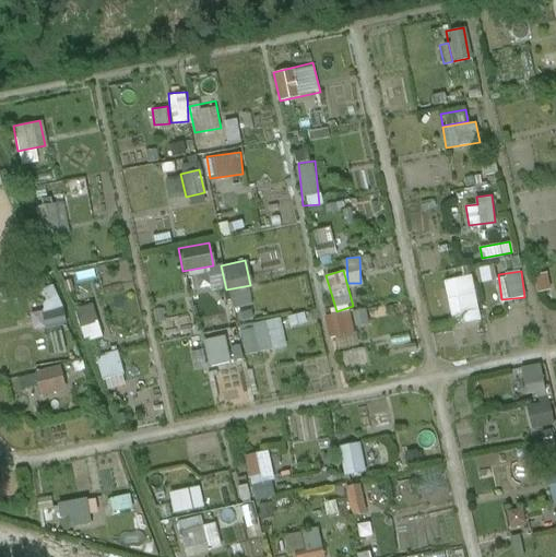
[(442,280),(451,315),(480,308),(471,272),(442,280)]
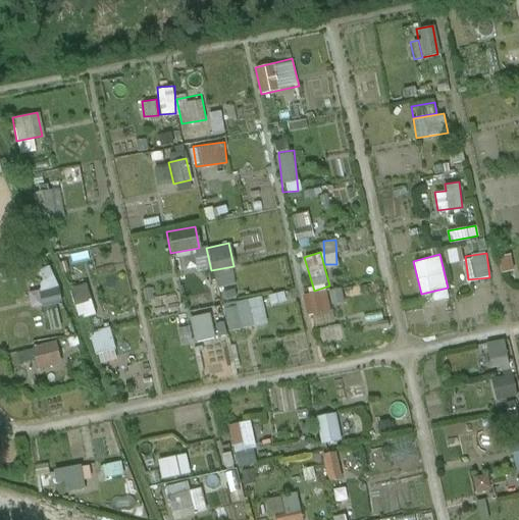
[(80,318),(97,313),(87,281),(69,288),(80,318)]
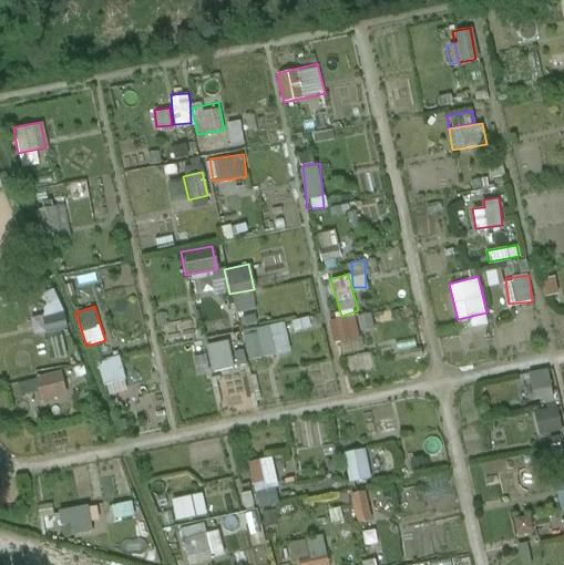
[(355,314),(327,319),(332,342),(340,340),(342,353),(362,349),(355,314)]
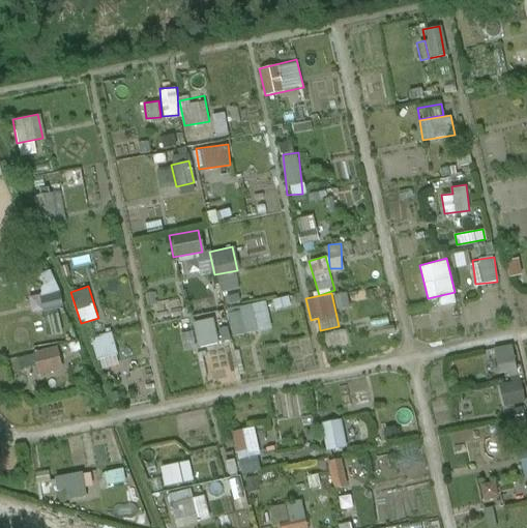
[(228,309),(231,334),(270,329),(267,303),(228,309)]
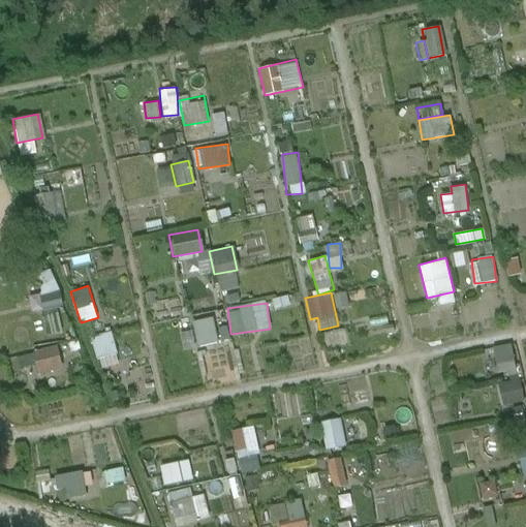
[(216,341),(211,318),(190,322),(195,345),(216,341)]
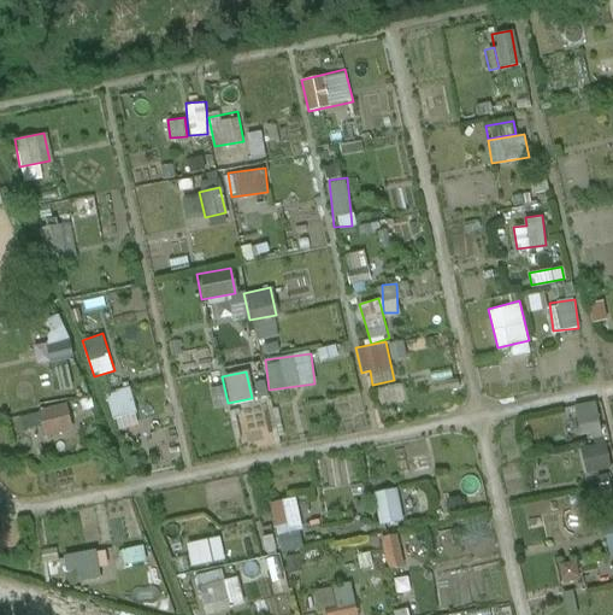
[(106,393),(115,420),(137,411),(129,386),(106,393)]
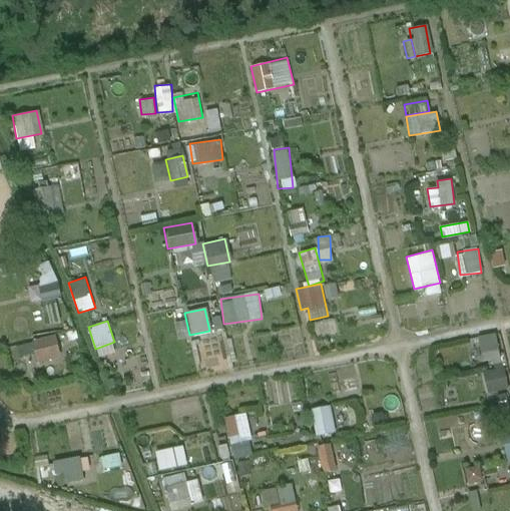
[(56,334),(33,338),(37,362),(61,357),(56,334)]
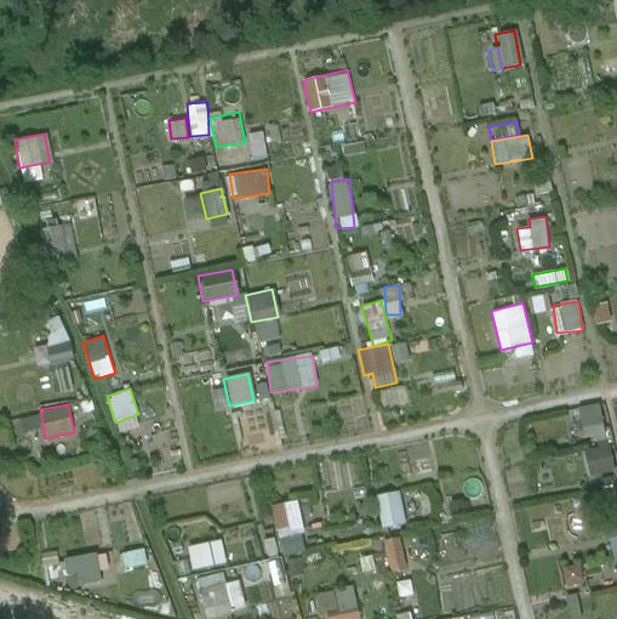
[(596,404),(575,409),(582,443),(603,438),(596,404)]
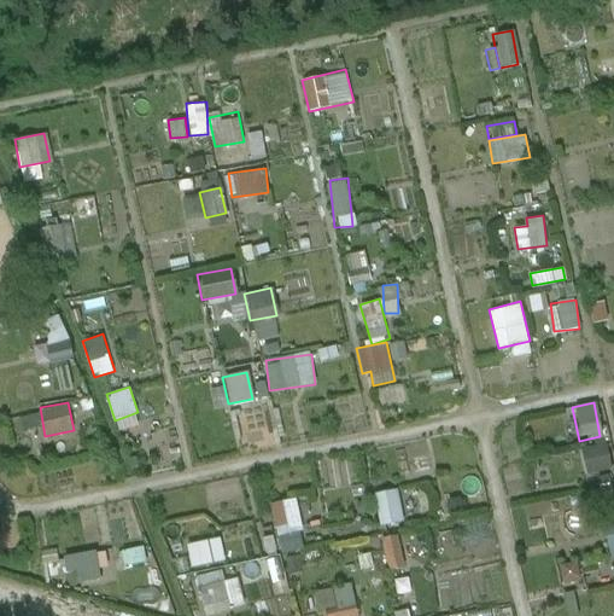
[(19,414),(21,429),(41,428),(39,412),(19,414)]
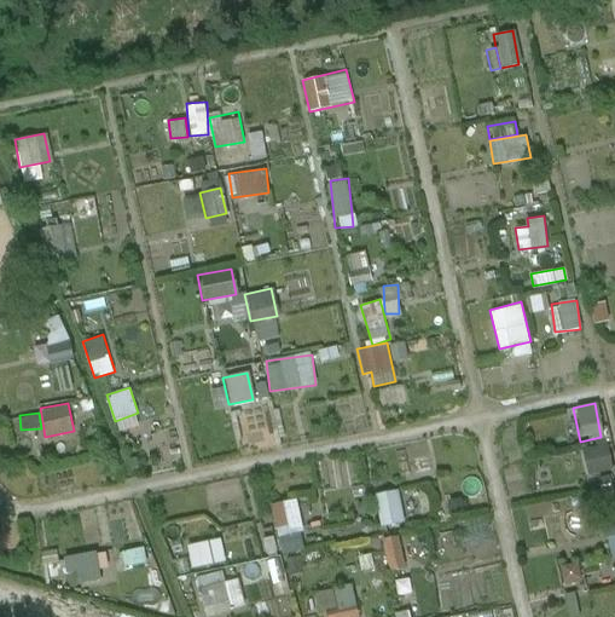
[(604,444),(580,450),(586,476),(610,470),(604,444)]
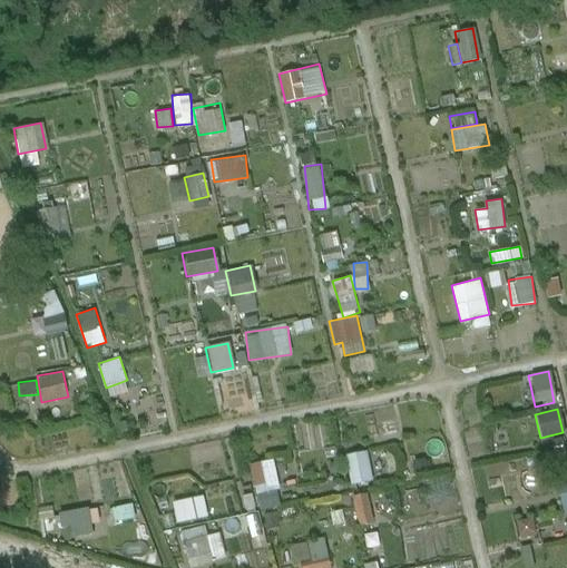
[(368,449),(345,452),(350,483),(372,480),(368,449)]
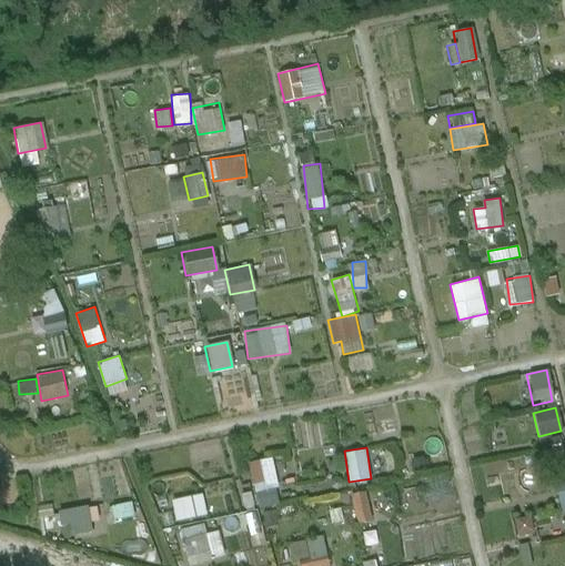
[(270,458),(246,463),(253,493),(276,488),(270,458)]
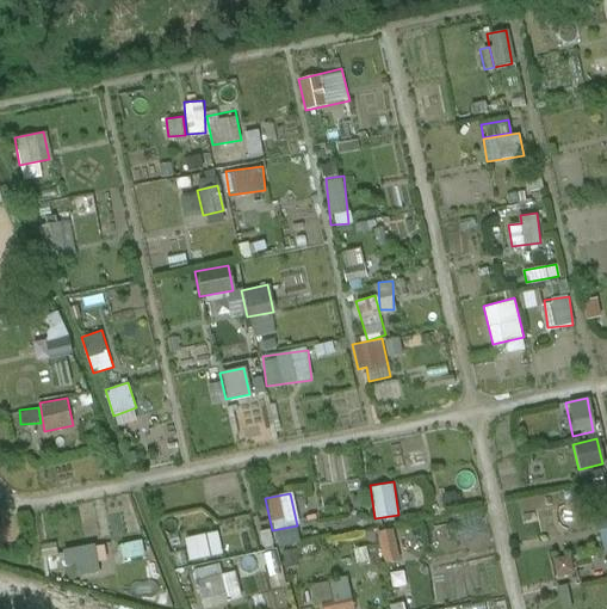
[(184,537),(190,561),(223,553),(217,529),(184,537)]
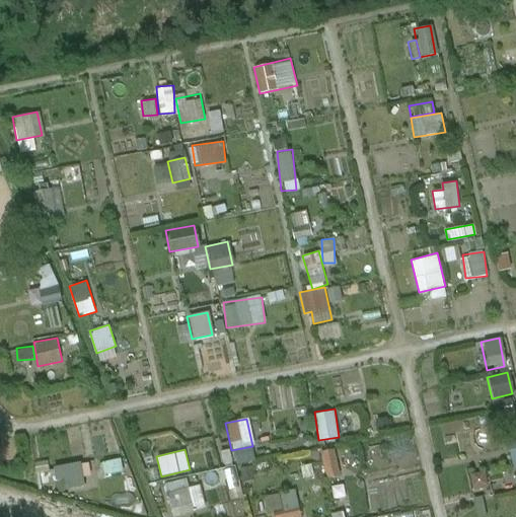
[(332,449),(318,452),(324,477),(338,474),(332,449)]
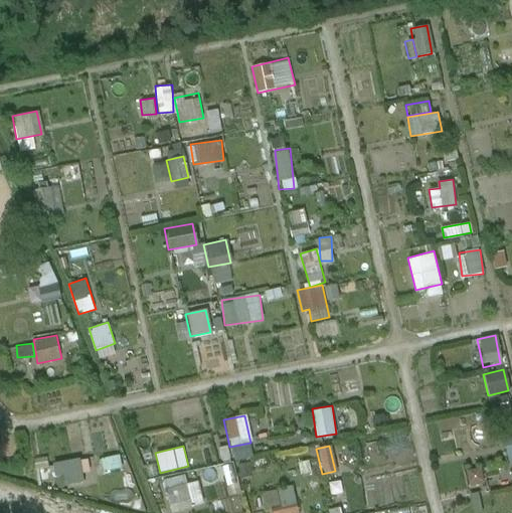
[(237,461),(241,477),(253,474),(249,458),(237,461)]
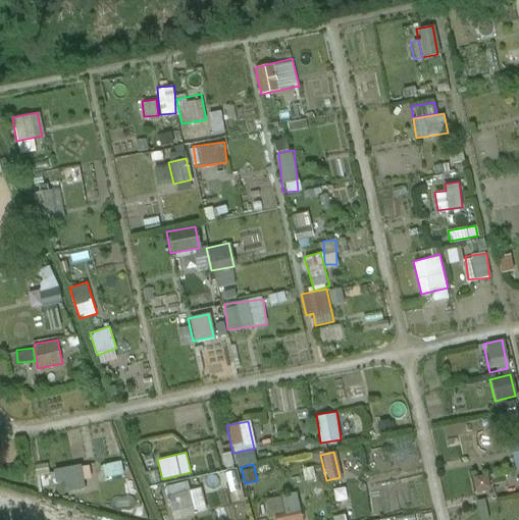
[(79,465),(51,469),(54,484),(62,482),(64,490),(83,487),(79,465)]
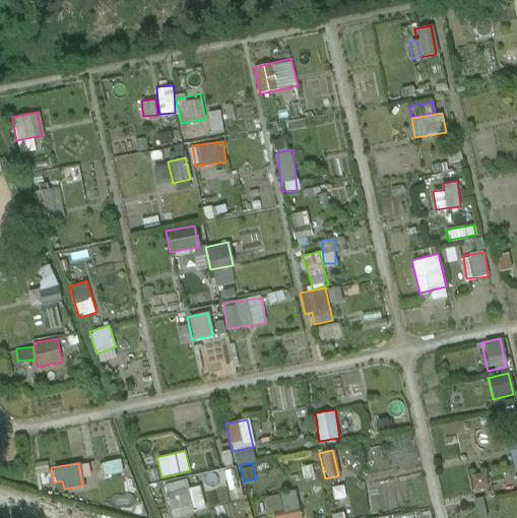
[(471,475),(473,489),(488,486),(486,472),(471,475)]
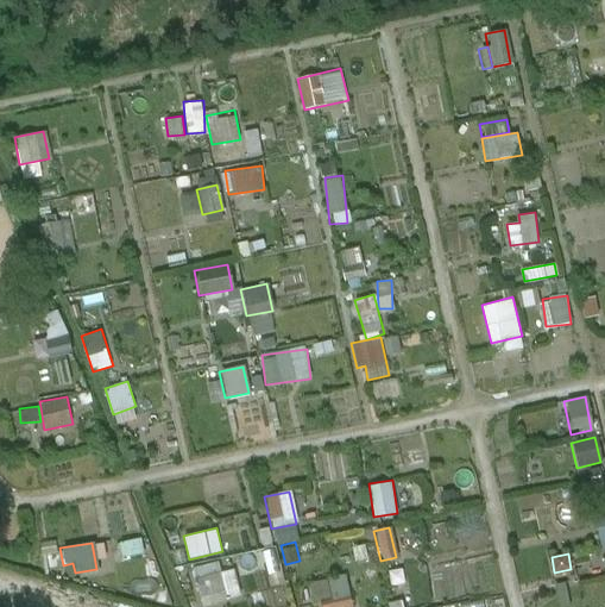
[(233,567),(221,570),(218,559),(190,569),(203,606),(241,594),(233,567)]
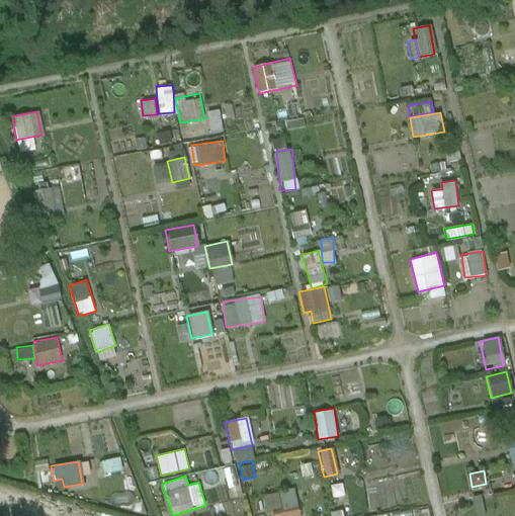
[(291,489),(276,492),(280,511),(295,508),(291,489)]
